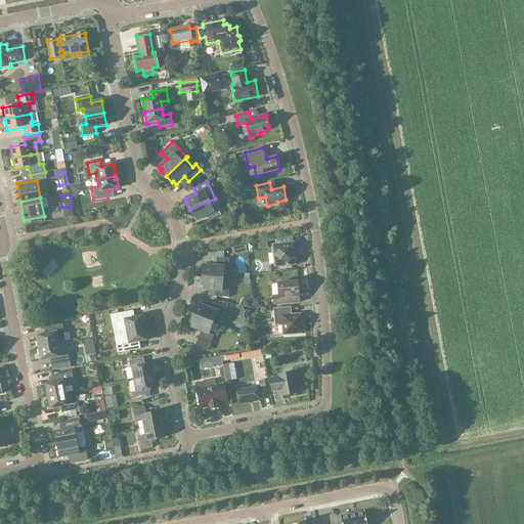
[(211,208),(208,202),(208,201),(189,210),(192,218),(194,217),(197,220),(207,216),(209,221),(220,216),(216,206),(211,208)]
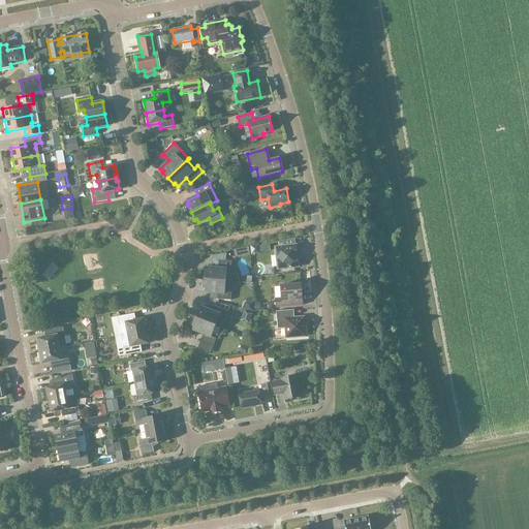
[(64,210),(65,220),(73,219),(72,209),(64,210)]
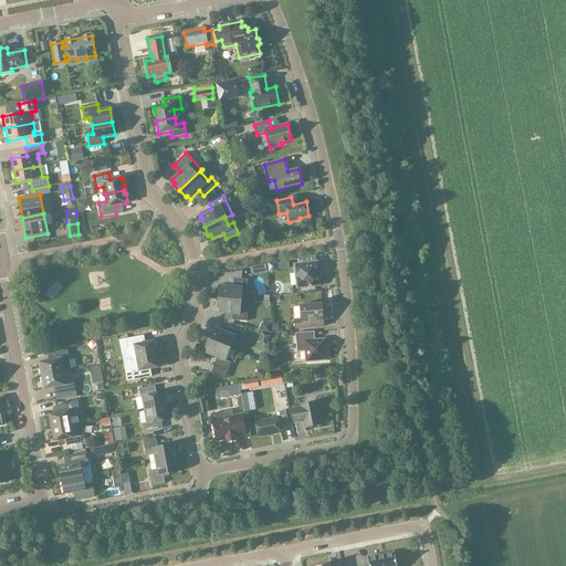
[(317,262),(295,265),(297,286),(308,285),(308,286),(320,285),(317,262)]
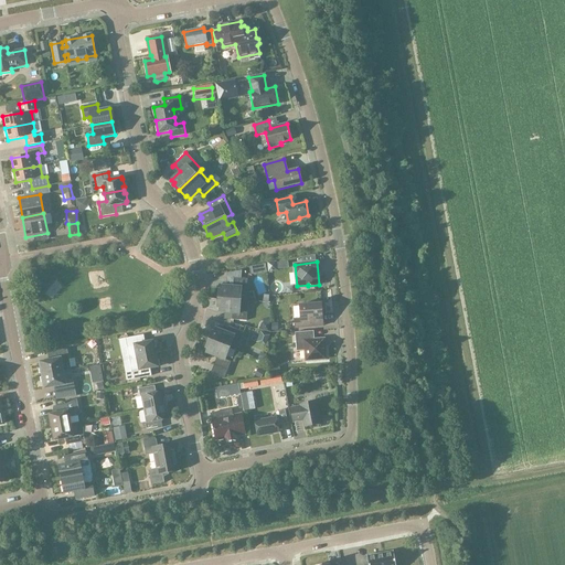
[(217,299),(241,300),(241,294),(246,294),(247,279),(233,278),(233,287),(221,286),(221,290),(219,290),(217,299)]
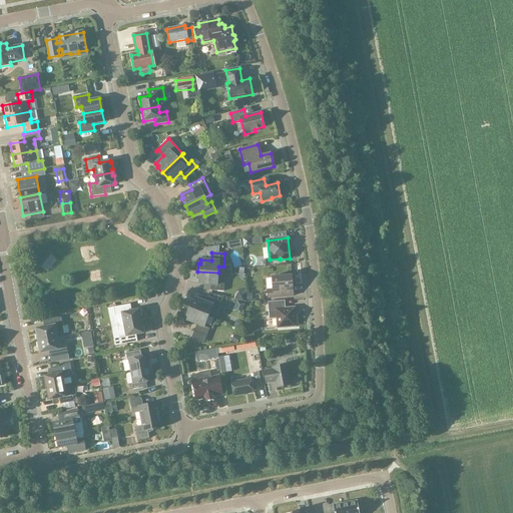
[(218,273),(197,272),(196,280),(198,280),(198,284),(209,285),(209,291),(223,292),(224,274),(218,273)]
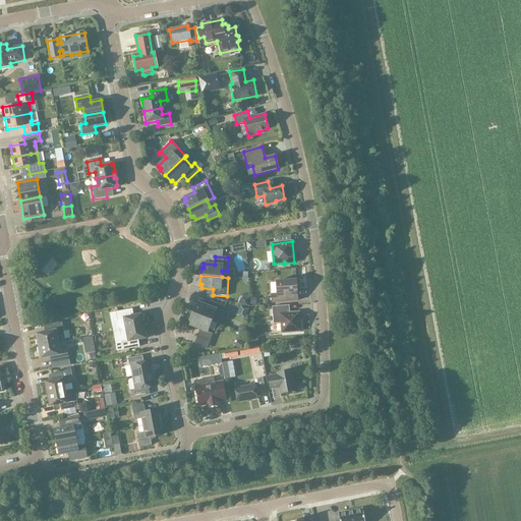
[(297,300),(296,280),(276,281),(277,294),(271,295),(272,302),(297,300)]
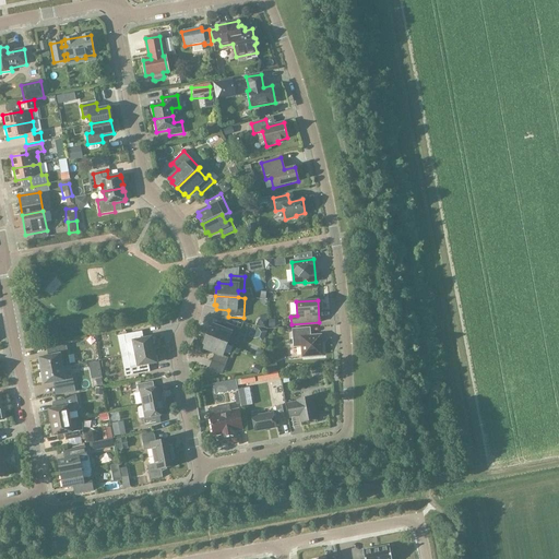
[(206,336),(227,344),(229,337),(237,340),(241,329),(226,323),(224,329),(213,324),(211,329),(210,328),(206,336)]
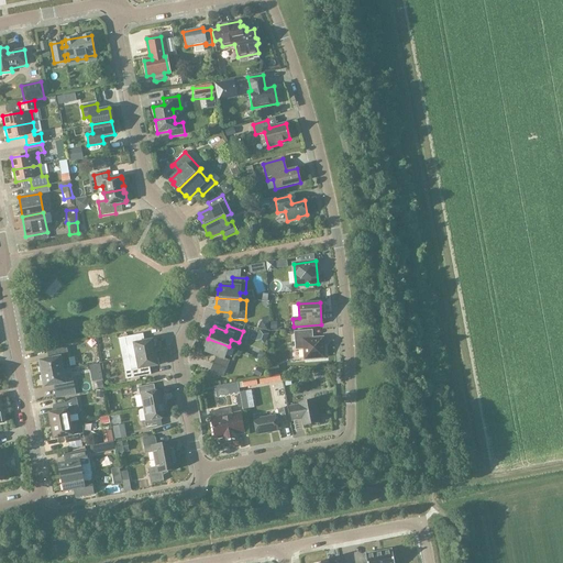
[(304,350),(305,360),(324,357),(322,338),(309,339),(308,330),(294,331),(295,350),(304,350)]
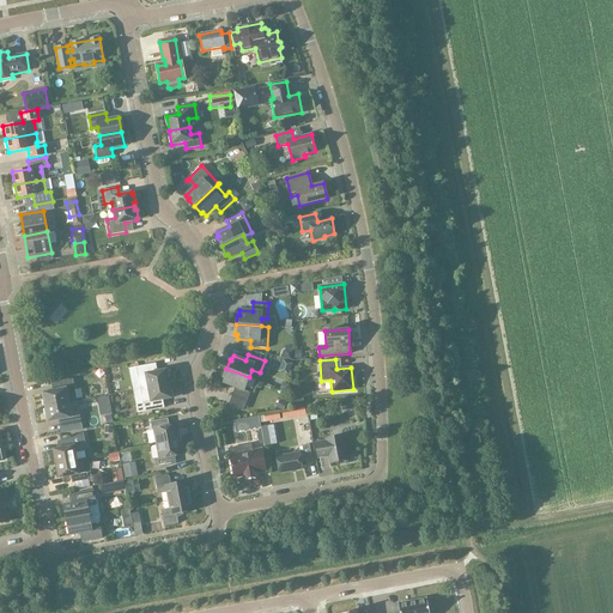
[(169,384),(165,370),(153,372),(152,364),(135,368),(140,389),(169,384)]
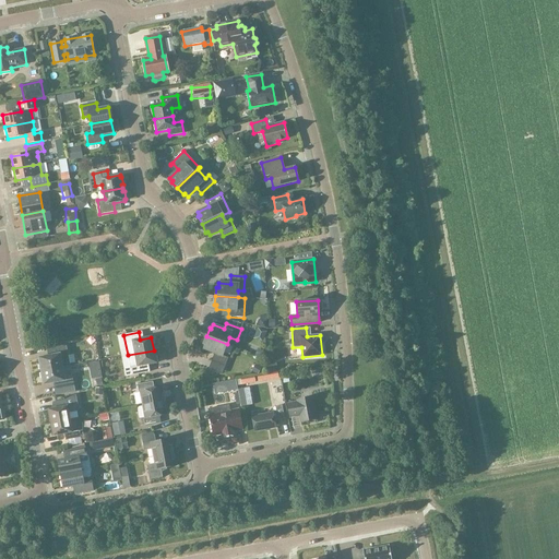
[(223,356),(227,344),(206,336),(203,344),(204,345),(203,349),(214,354),(211,361),(225,367),(228,358),(223,356)]
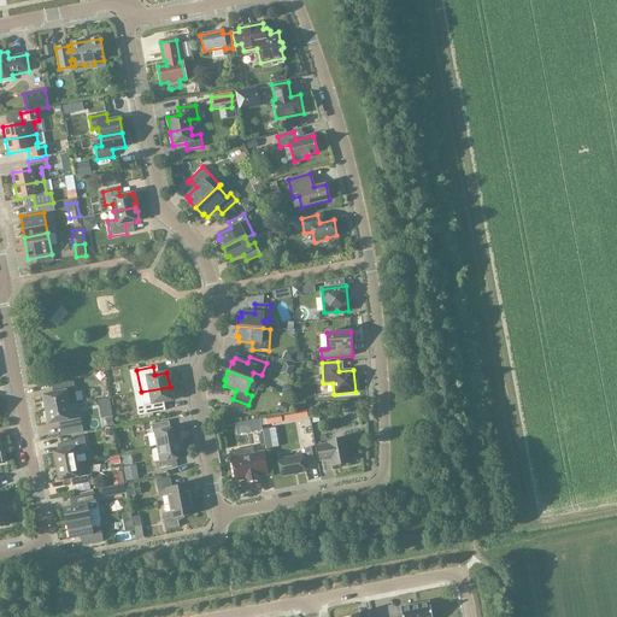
[(77,404),(76,393),(74,381),(57,385),(58,393),(42,395),(46,410),(77,404)]
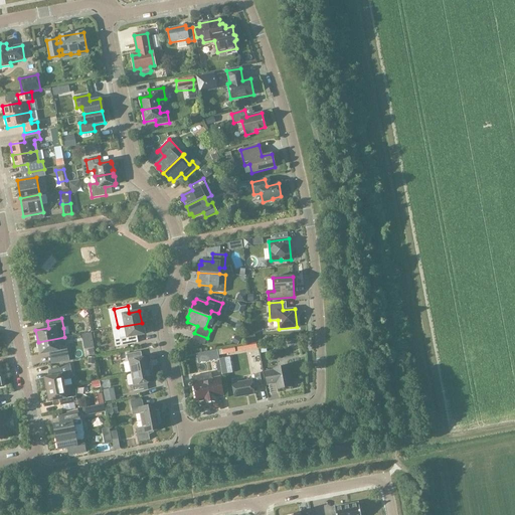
[(135,343),(133,337),(144,335),(142,323),(118,327),(121,346),(135,343)]
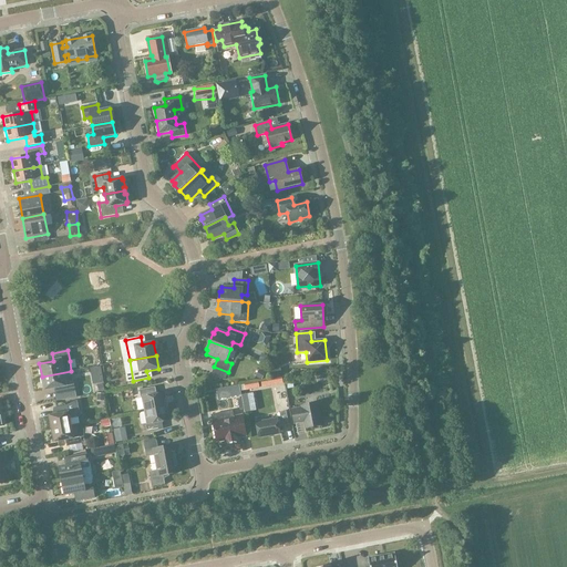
[(71,371),(42,377),(44,390),(59,388),(60,394),(75,392),(71,371)]
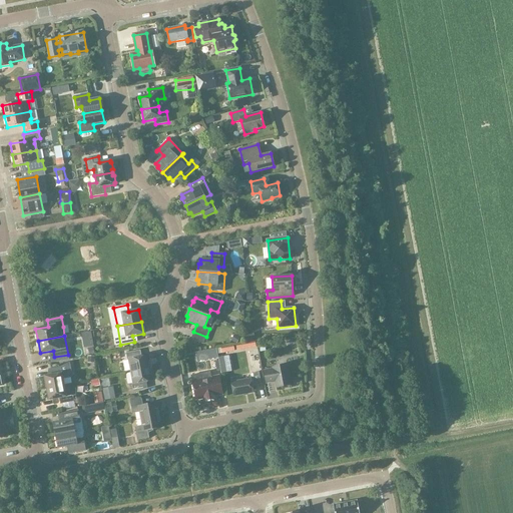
[(131,373),(150,369),(147,356),(143,357),(141,356),(140,351),(126,353),(127,360),(128,360),(131,373)]
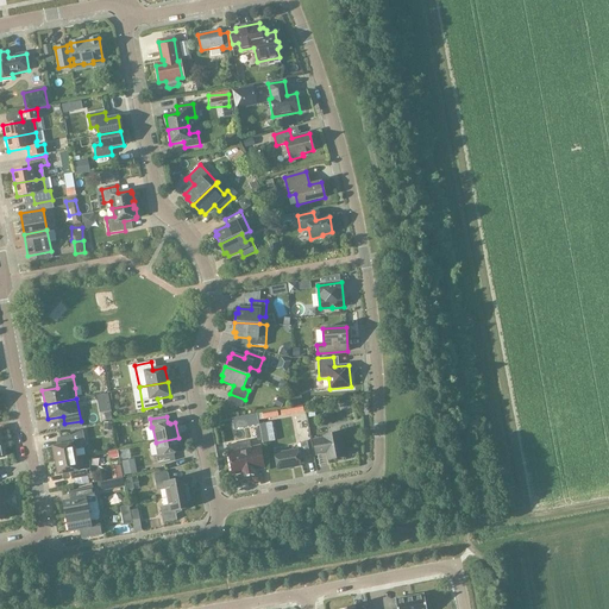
[(246,421),(248,433),(258,432),(258,420),(246,421)]
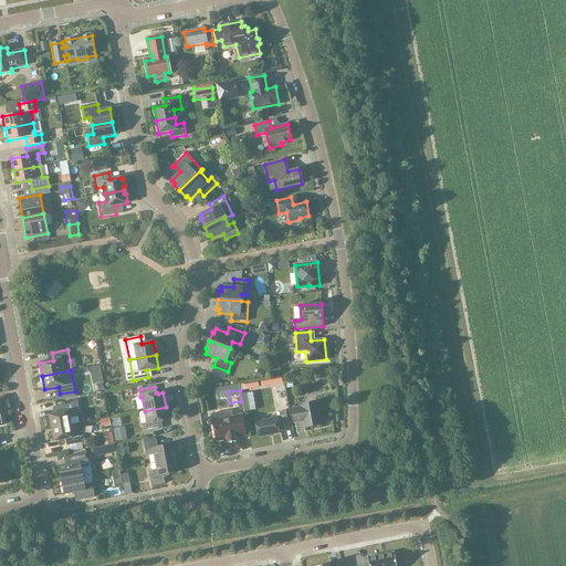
[(71,425),(69,418),(80,416),(76,400),(65,402),(65,405),(55,407),(56,413),(48,416),(49,422),(50,422),(51,428),(71,425)]
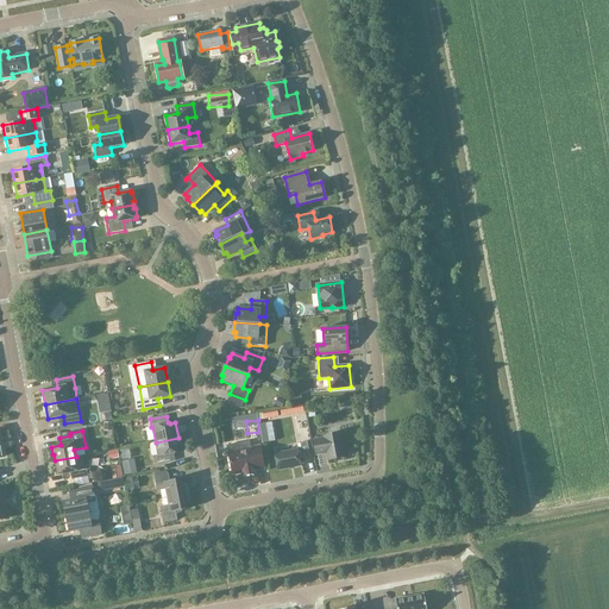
[(326,453),(327,460),(345,457),(340,433),(324,437),(324,438),(313,440),(315,456),(326,453)]
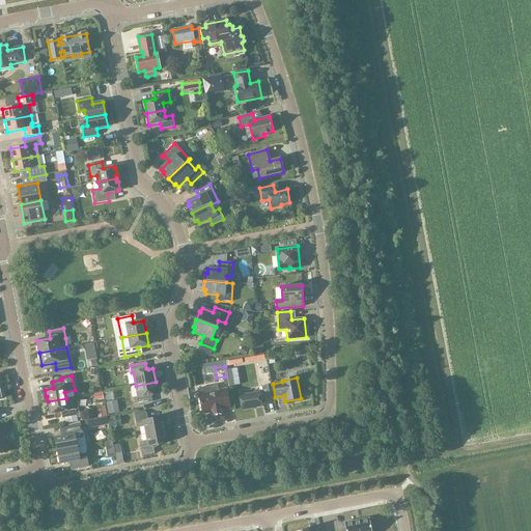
[(156,382),(136,386),(138,397),(136,397),(138,404),(152,402),(151,397),(152,395),(158,394),(156,382)]
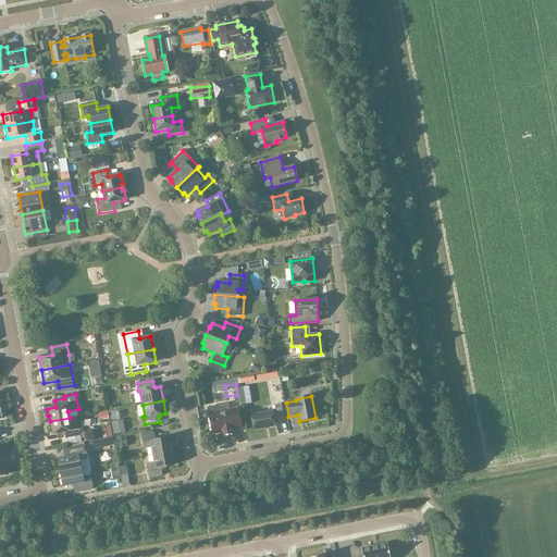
[(250,416),(254,430),(275,425),(273,420),(283,418),(281,404),(274,406),(275,411),(250,416)]
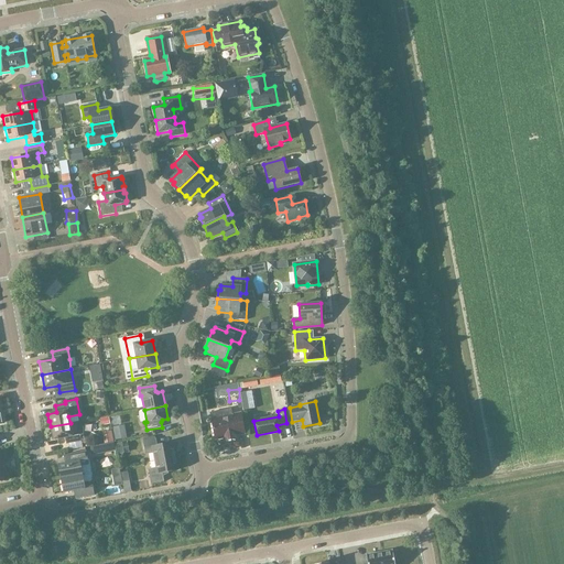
[(245,434),(240,413),(231,415),(231,418),(228,418),(226,410),(209,413),(215,440),(224,437),(224,442),(237,438),(236,435),(245,434)]
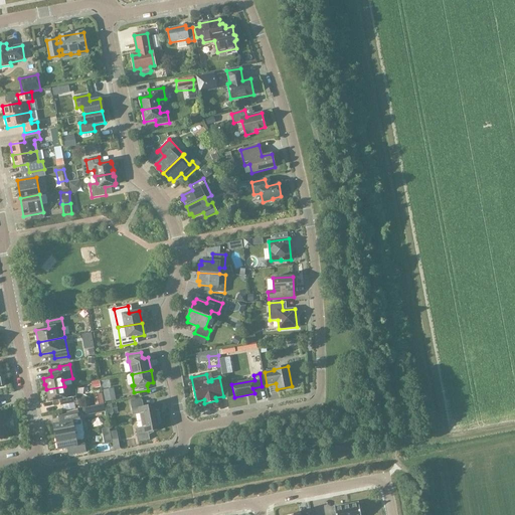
[(64,386),(46,389),(47,395),(46,395),(47,401),(59,399),(60,405),(74,403),(73,397),(74,396),(75,385),(76,385),(75,384),(64,386)]
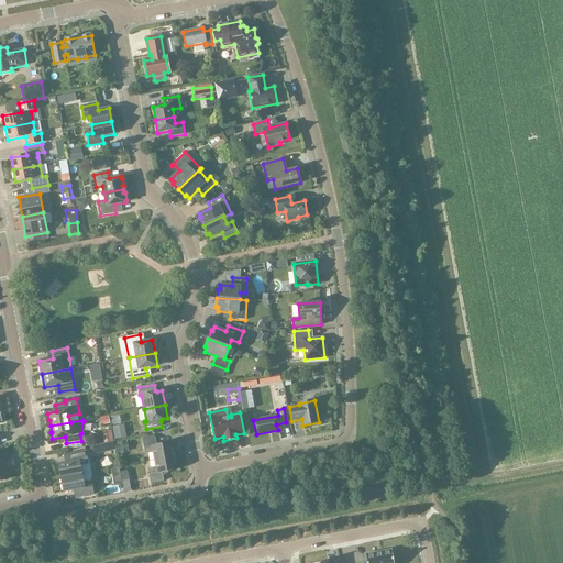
[(113,442),(121,441),(120,429),(112,430),(113,442)]
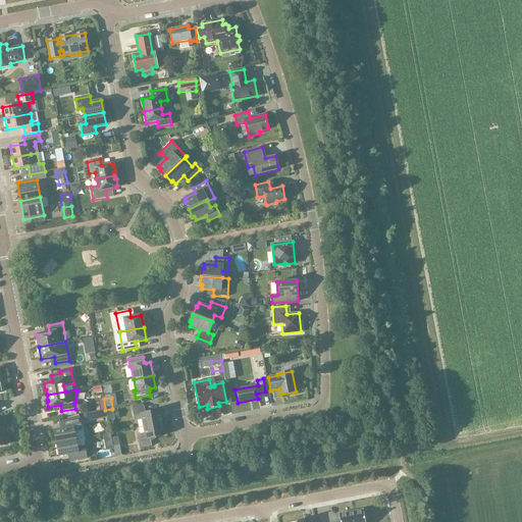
[(144,426),(162,423),(159,410),(145,413),(144,406),(132,408),(135,421),(142,419),(144,426)]
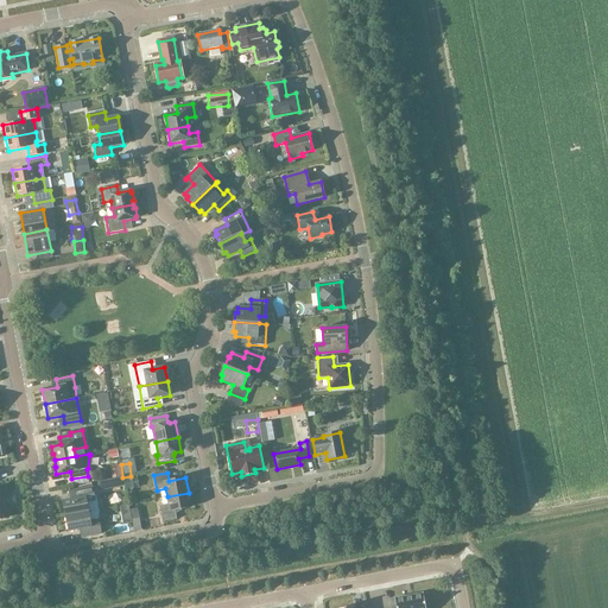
[(99,510),(96,495),(94,495),(93,487),(69,492),(70,500),(63,501),(65,517),(88,512),(99,510)]
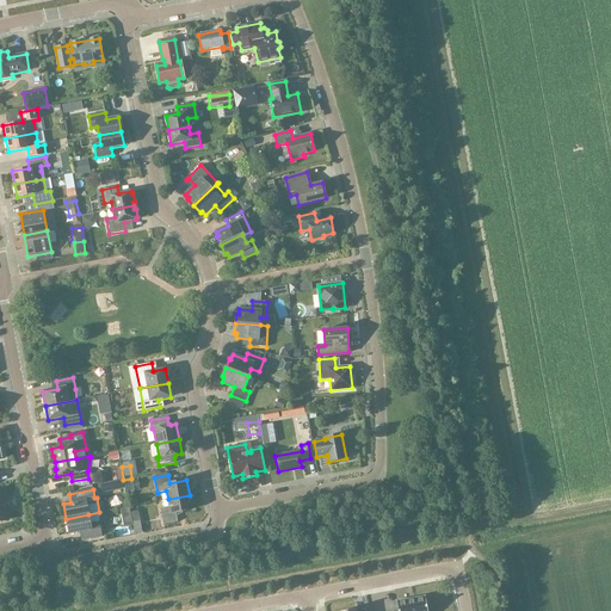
[(190,495),(168,499),(170,507),(160,508),(164,524),(178,522),(176,512),(192,510),(190,495)]
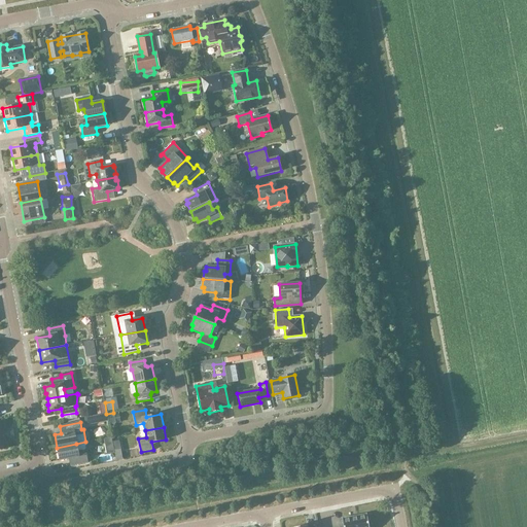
[(88,462),(85,450),(85,443),(85,442),(76,444),(57,448),(60,460),(69,459),(70,465),(88,462)]
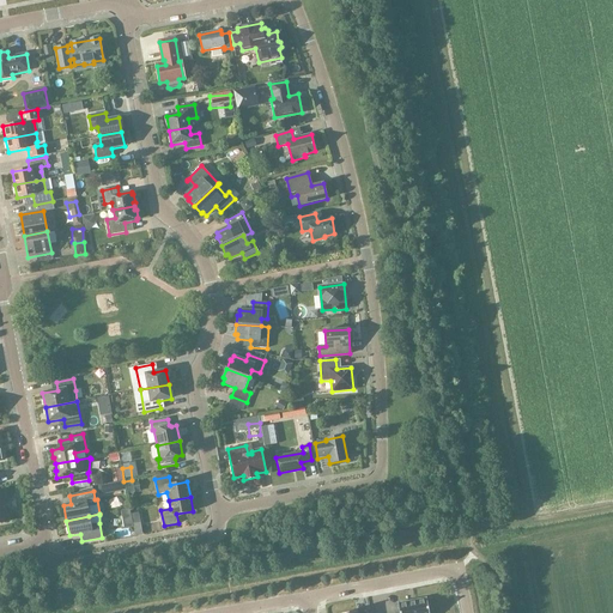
[(556,564),(534,569),(536,580),(558,576),(556,564)]
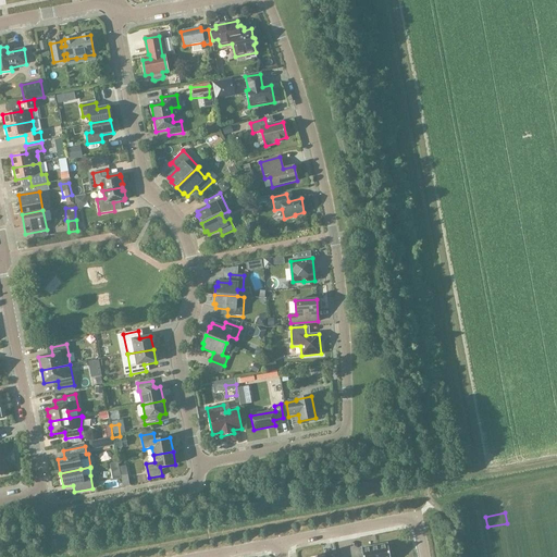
[(390,556),(387,544),(361,548),(362,556),(390,556)]
